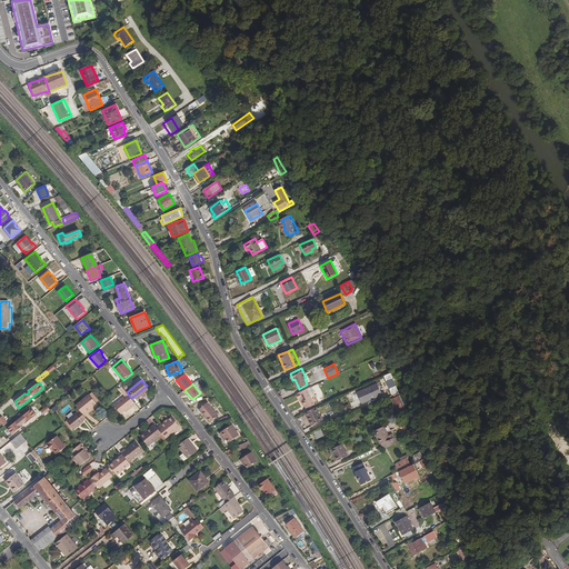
[(357,393),(361,403),(381,395),(377,383),(357,393)]
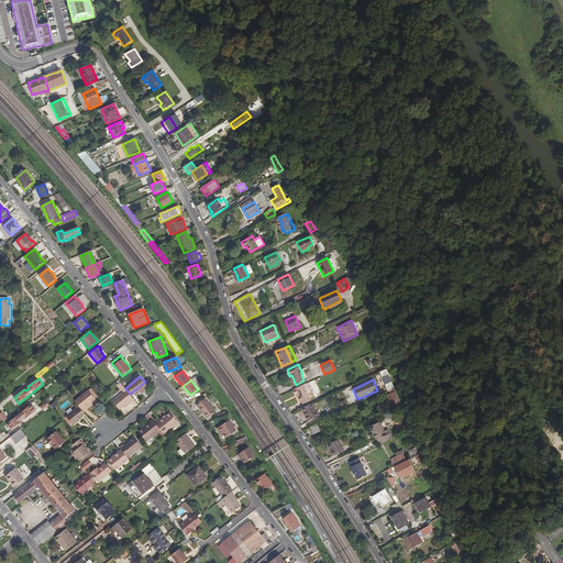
[(147,386),(145,382),(130,394),(131,396),(134,394),(136,395),(147,386)]
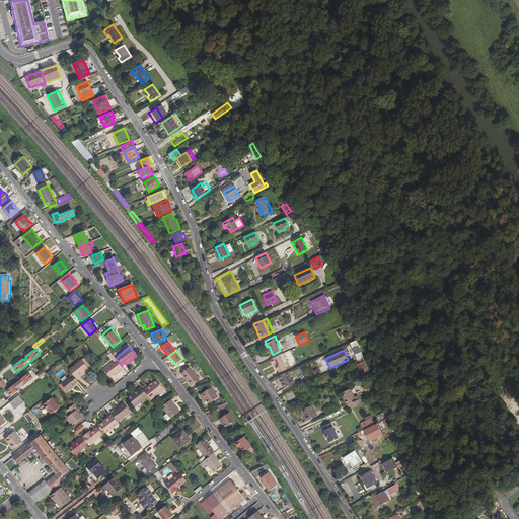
[(121,365),(120,363),(116,358),(112,353),(108,355),(115,362),(104,370),(110,377),(115,375),(120,370),(121,371),(124,369),(121,365)]
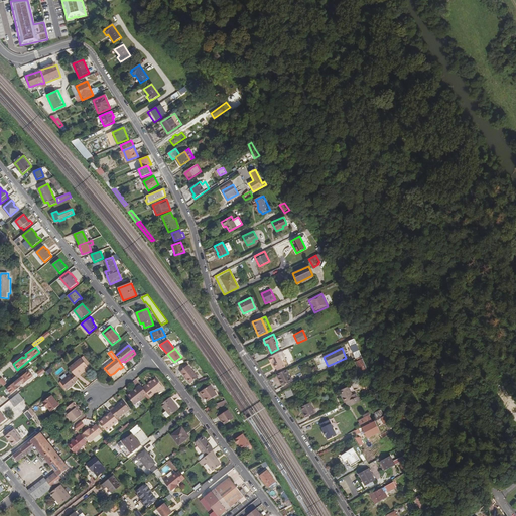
[(285,366),(278,353),(269,357),(271,363),(272,362),(275,368),(276,368),(277,370),(285,366)]
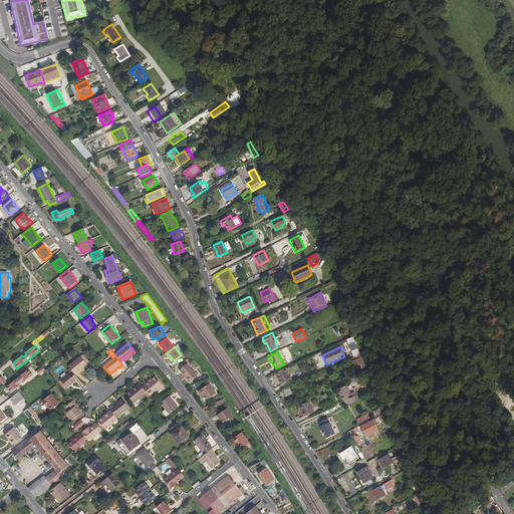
[(84,354),(81,356),(86,363),(89,360),(84,354)]
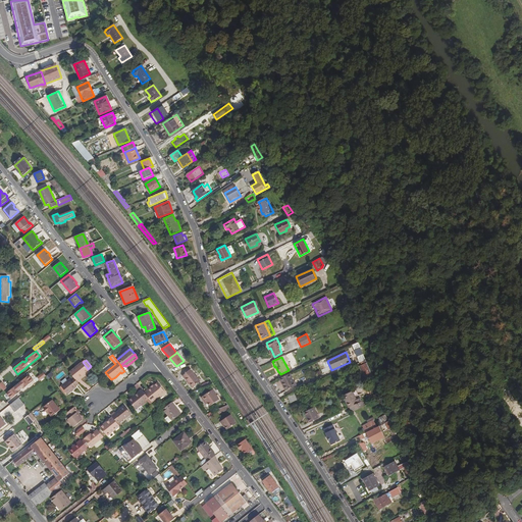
[(372,375),(365,360),(360,362),(358,363),(359,365),(361,363),(361,365),(359,366),(365,379),(372,375)]
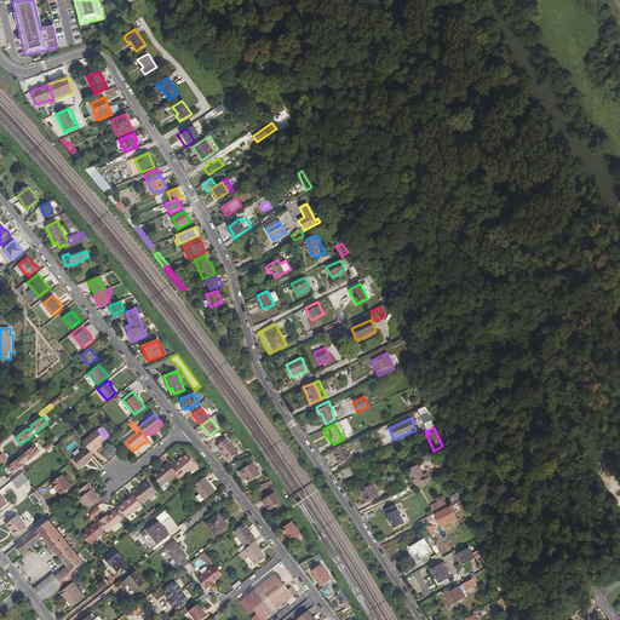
[(98,430),(84,442),(89,448),(92,452),(99,446),(98,445),(101,442),(105,440),(104,438),(98,430)]
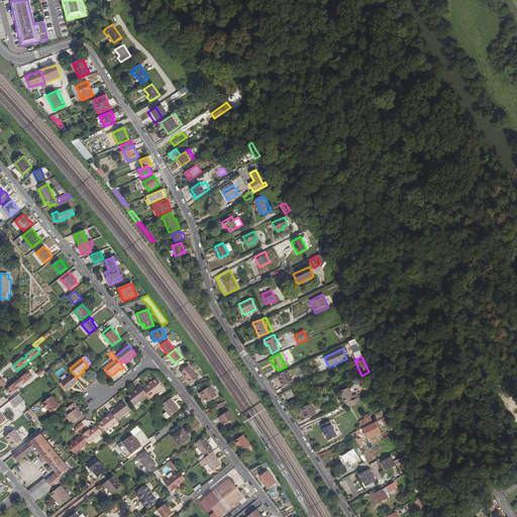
[(181,372),(191,384),(198,378),(188,366),(181,372)]
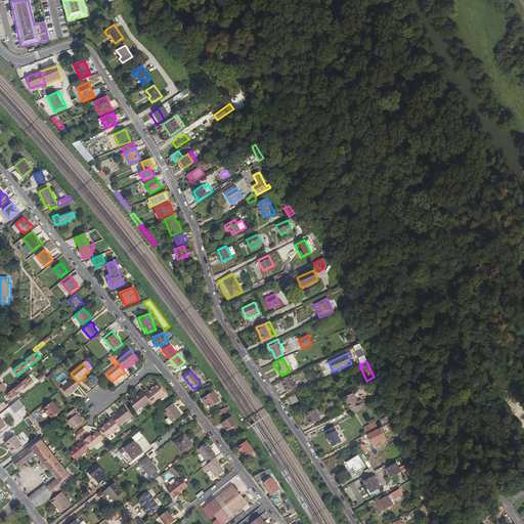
[(46,377),(44,374),(37,379),(40,383),(46,377)]
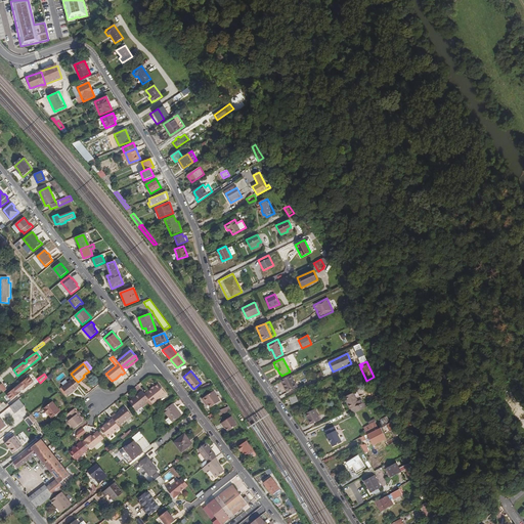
[(297,387),(292,376),(282,380),(286,386),(285,387),(287,392),(297,387)]
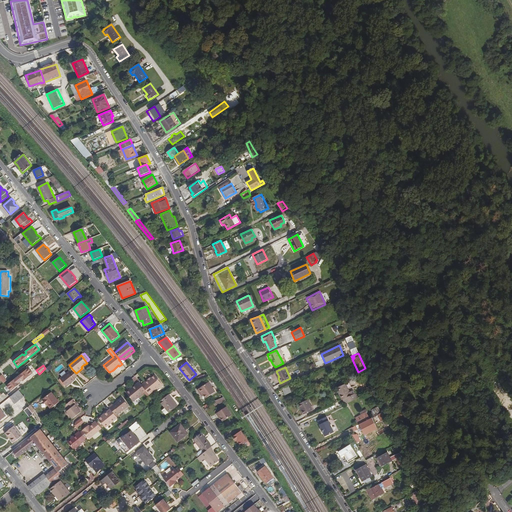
[(7,385),(11,390),(20,383),(20,382),(22,379),(23,380),(33,373),(29,368),(7,385)]
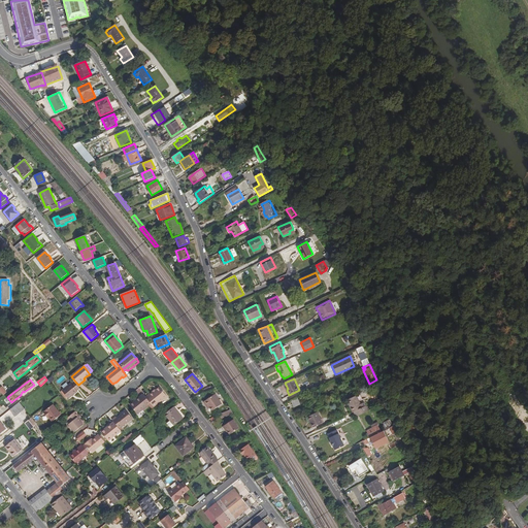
[(78,385),(75,382),(72,384),(71,383),(62,390),(69,398),(77,391),(80,388),(78,385)]
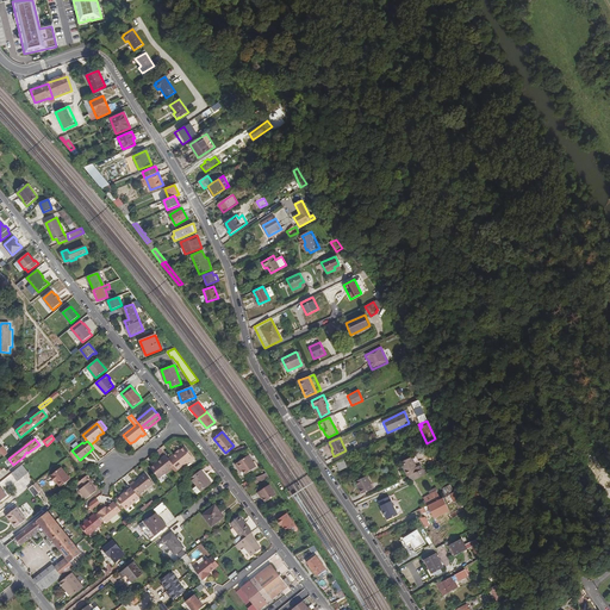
[(174,467),(178,470),(192,458),(185,448),(181,452),(178,454),(176,453),(169,460),(174,467)]
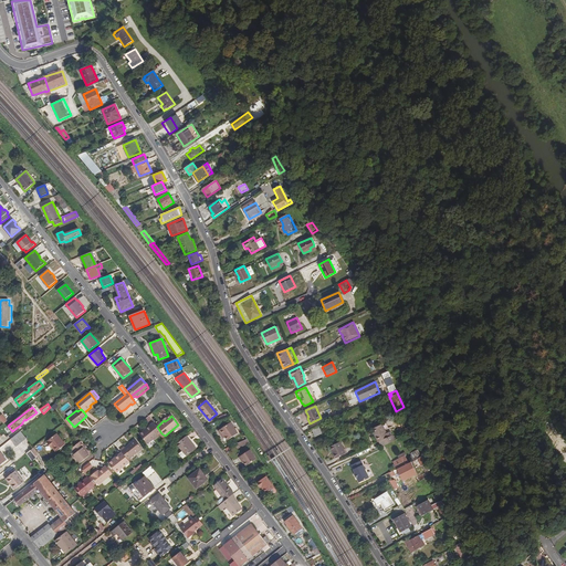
[(218,430),(222,436),(223,435),(224,437),(228,440),(238,432),(230,421),(218,430)]
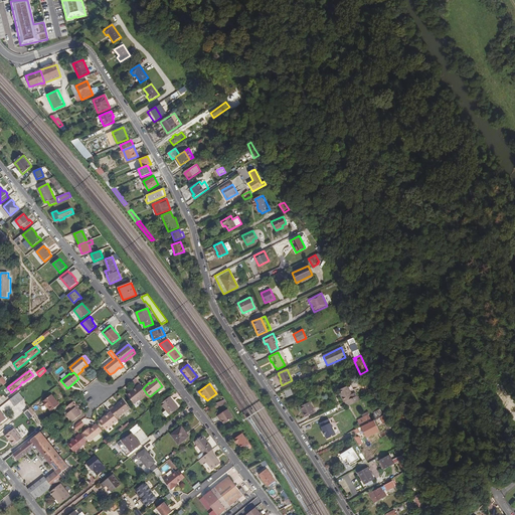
[(143,388),(140,385),(131,392),(132,394),(129,397),(134,404),(147,394),(143,388)]
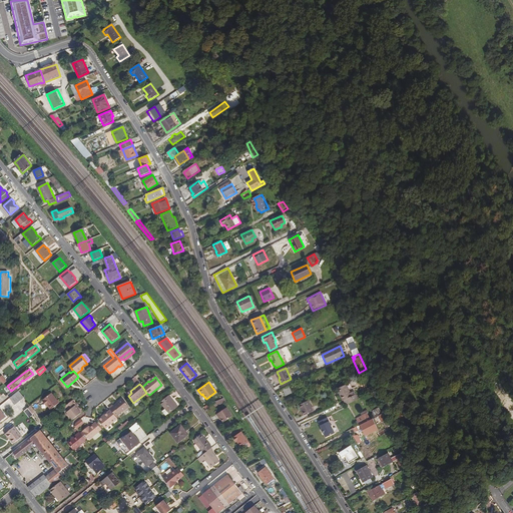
[(344,405),(357,399),(353,391),(350,393),(346,385),(336,389),(342,401),(342,400),(344,405)]
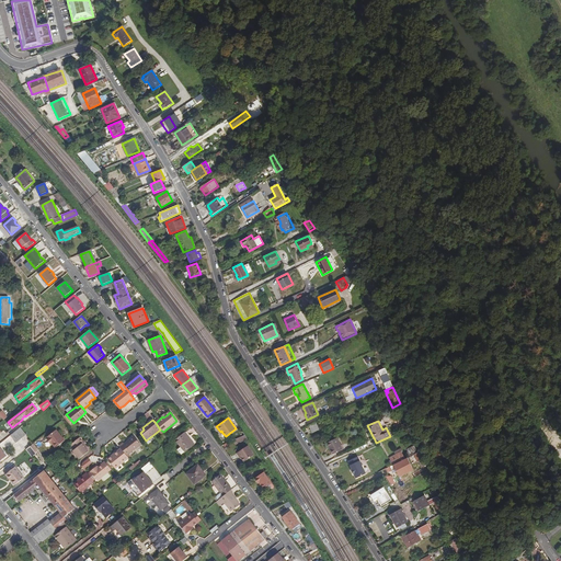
[(20,427),(11,435),(16,443),(26,435),(20,427)]
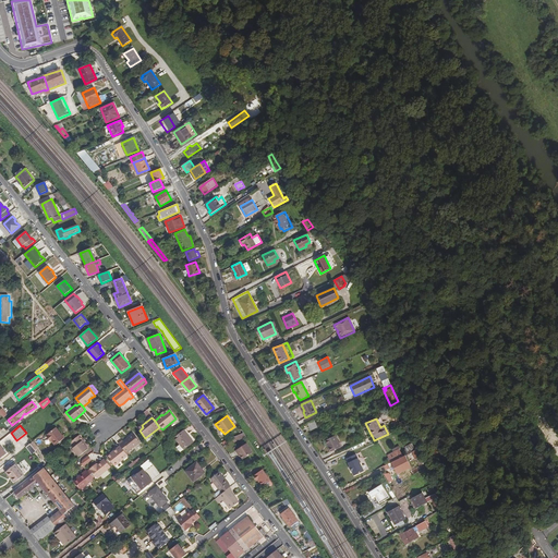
[(64,438),(56,427),(46,435),(49,439),(50,439),(51,441),(56,446),(64,438)]
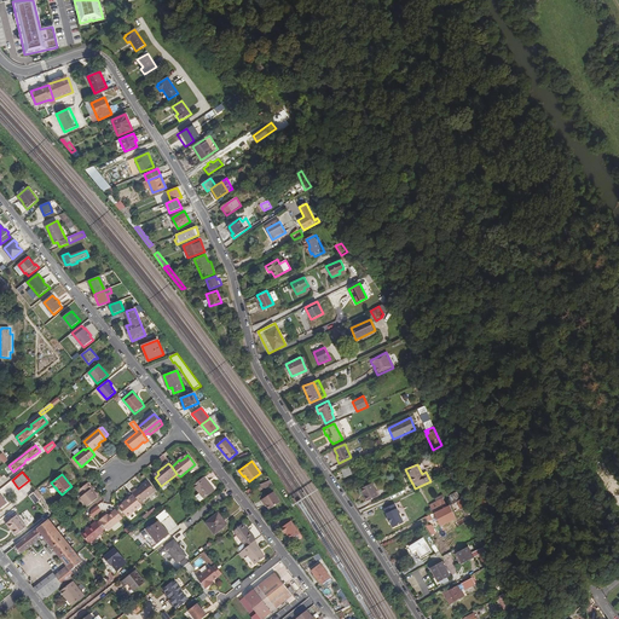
[(215,491),(204,478),(195,485),(200,492),(197,495),(202,501),(204,498),(215,491)]
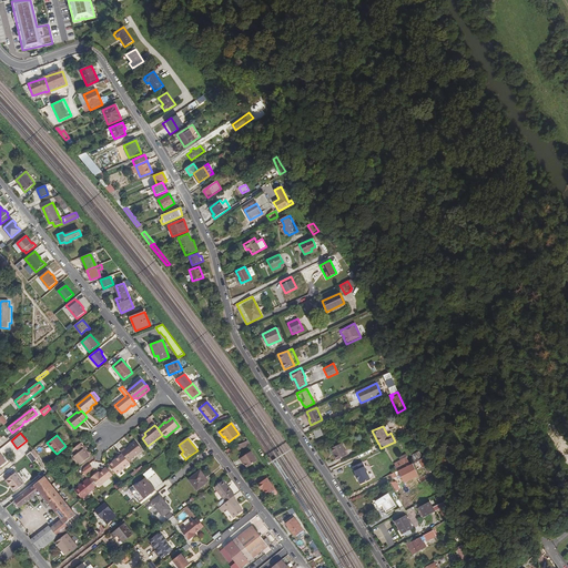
[(129,462),(131,460),(143,450),(135,442),(125,449),(124,449),(121,452),(123,454),(129,462)]
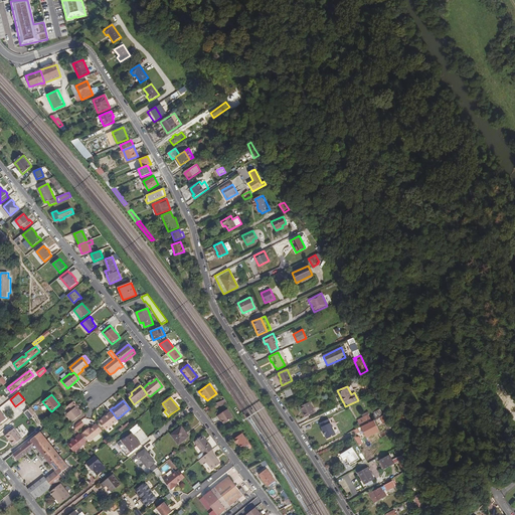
[(73,421),(83,413),(80,409),(80,410),(79,411),(76,407),(77,407),(73,402),(65,408),(69,412),(67,414),(68,414),(67,415),(69,417),(70,417),(73,421)]
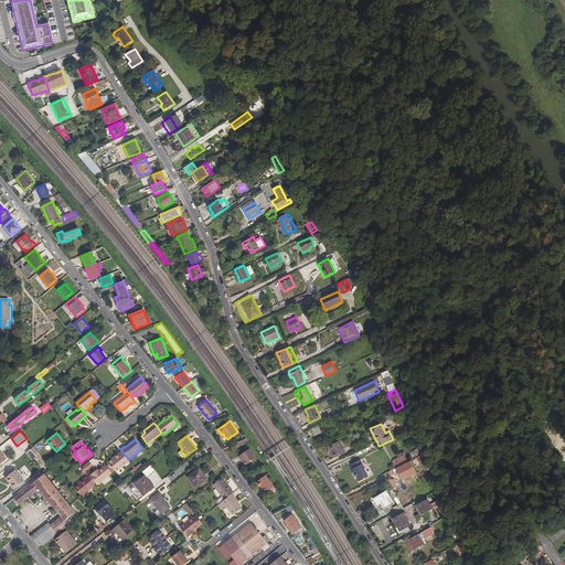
[(338,441),(329,445),(331,449),(330,450),(333,457),(343,452),(338,441)]
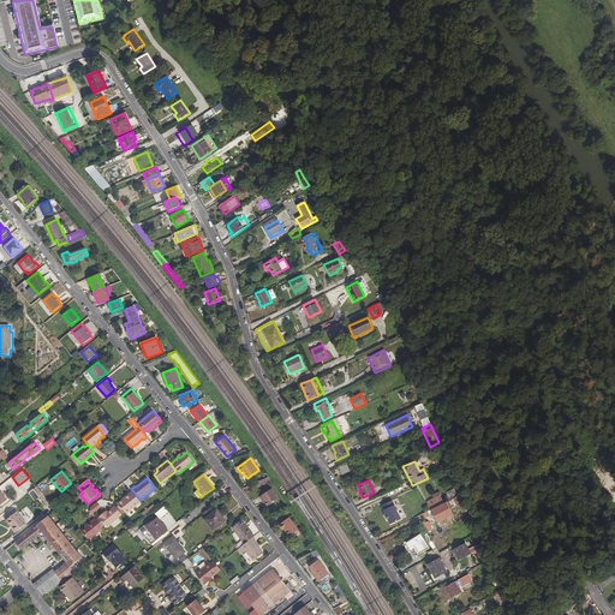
[(36,487),(28,493),(35,501),(40,497),(39,496),(42,494),(36,487)]
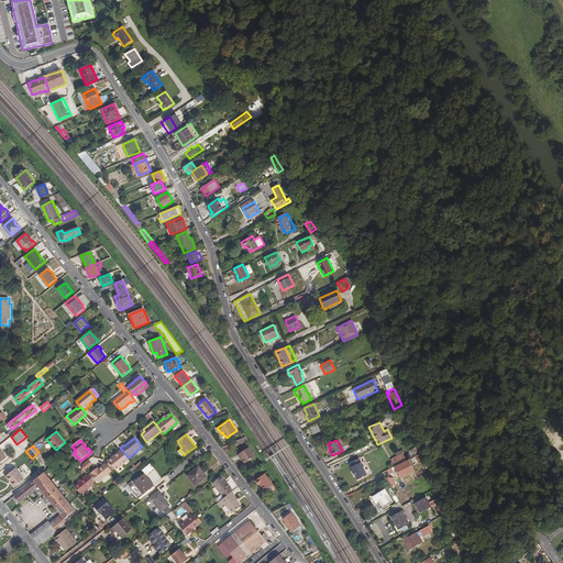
[(410,459),(421,453),(418,445),(411,449),(411,450),(408,451),(409,453),(407,454),(409,459),(410,459)]
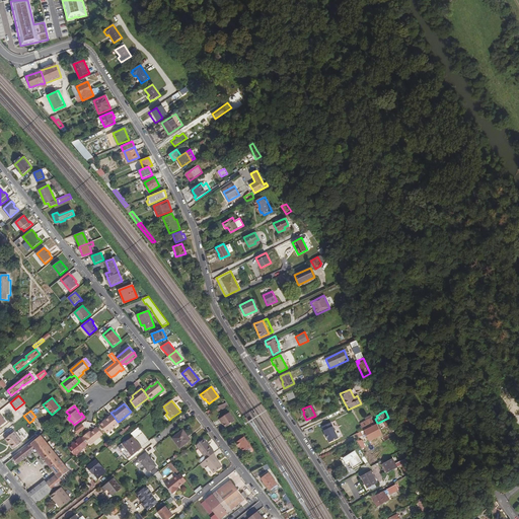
[(219,419),(221,423),(223,422),(224,424),(226,427),(235,421),(229,412),(219,419)]
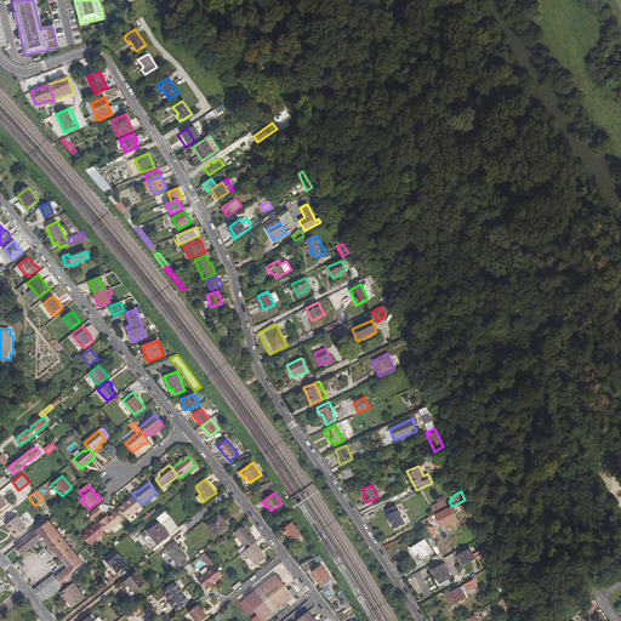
[(0,495),(0,513),(11,506),(9,503),(7,505),(0,495)]
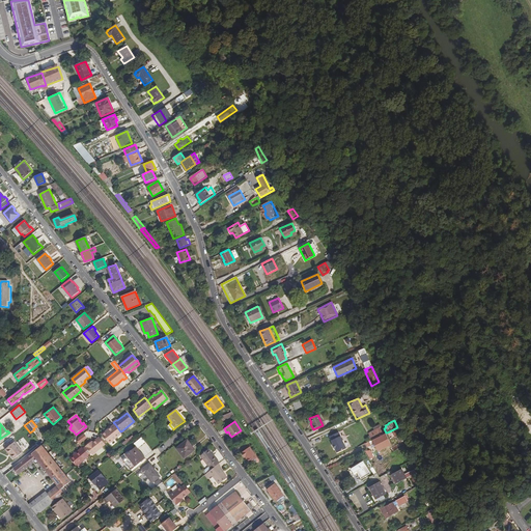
[(109,444),(122,434),(120,431),(115,424),(106,431),(107,434),(104,437),(109,444)]
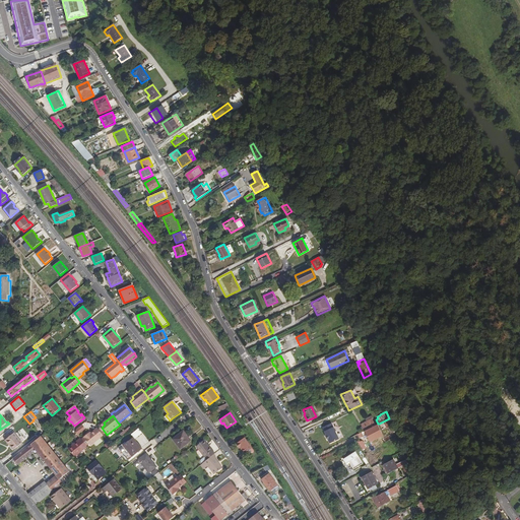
[(394,431),(389,418),(379,424),(381,427),(380,428),(381,430),(388,427),(390,433),(394,431)]
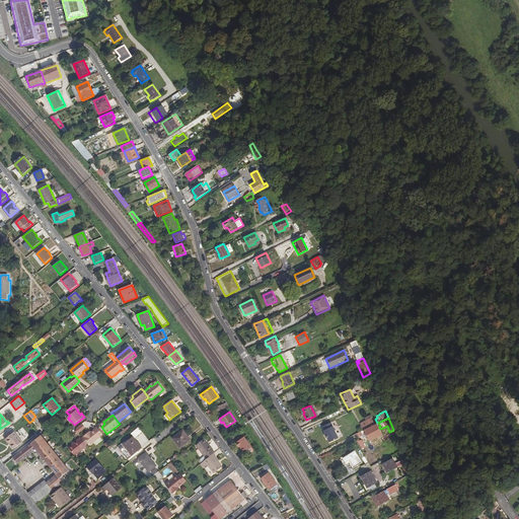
[(339,438),(330,422),(321,427),(323,430),(323,431),(325,434),(324,434),(327,439),(329,442),(339,438)]
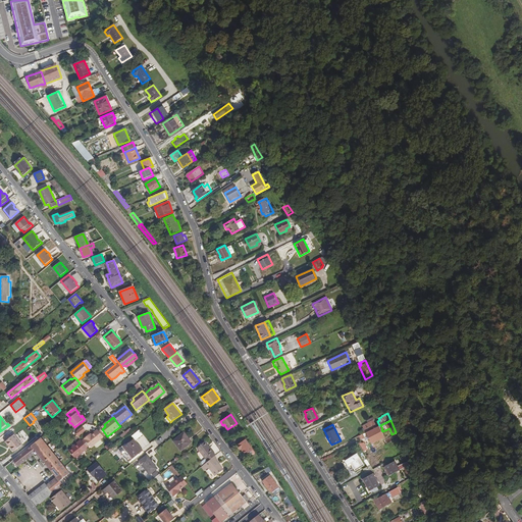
[(379,433),(376,427),(365,432),(369,439),(379,433)]
